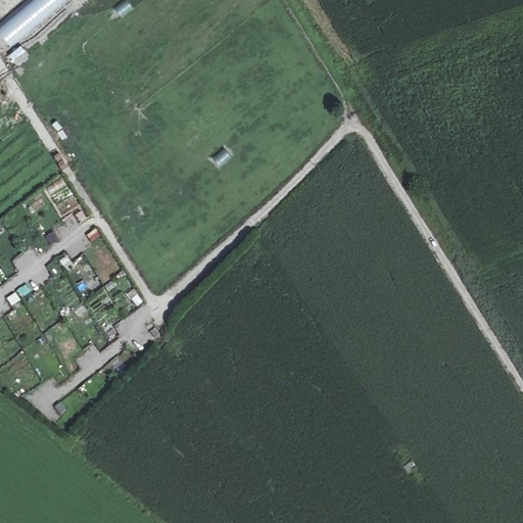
[(0,0),(0,47),(3,52),(69,0),(0,0)]
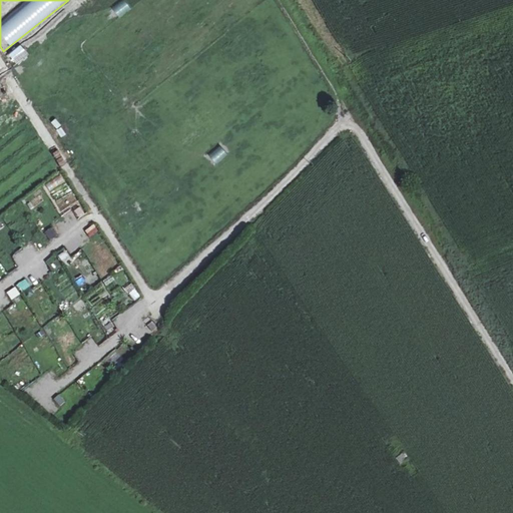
[(7,52),(14,64),(28,56),(21,44),(7,52)]
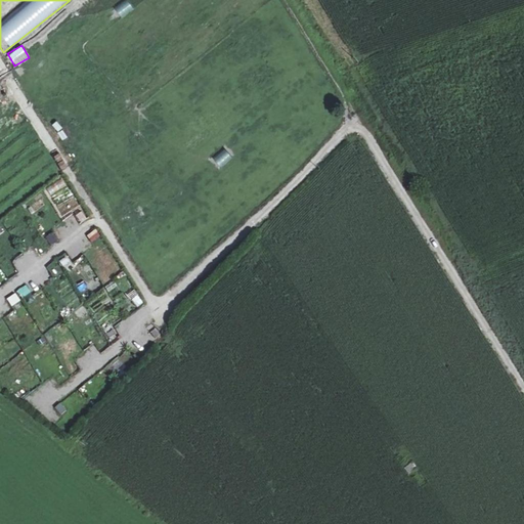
[(0,224),(0,243),(9,236),(0,224)]
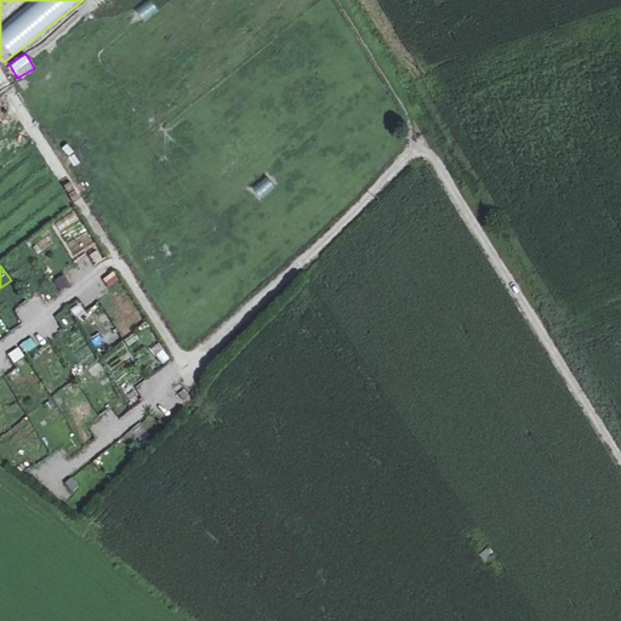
[(113,272),(102,280),(109,289),(120,280),(113,272)]
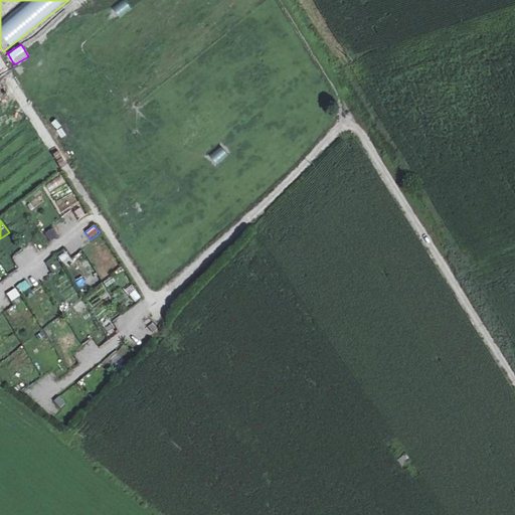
[(51,227),(43,232),(49,241),(57,236),(51,227)]
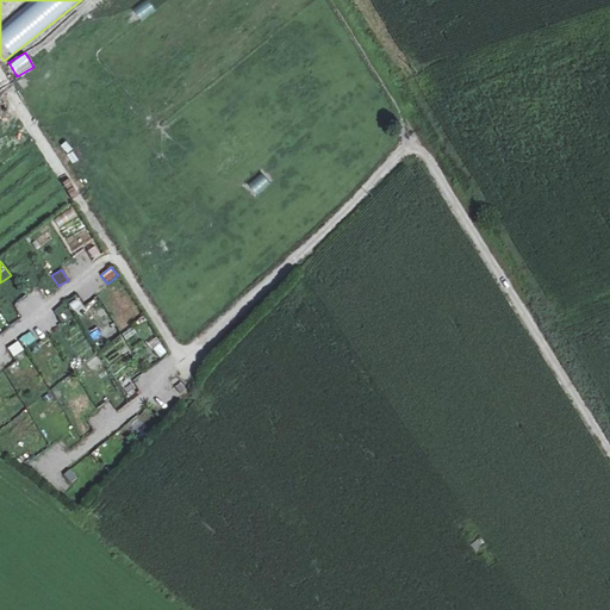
[(119,303),(128,318),(135,315),(126,299),(119,303)]
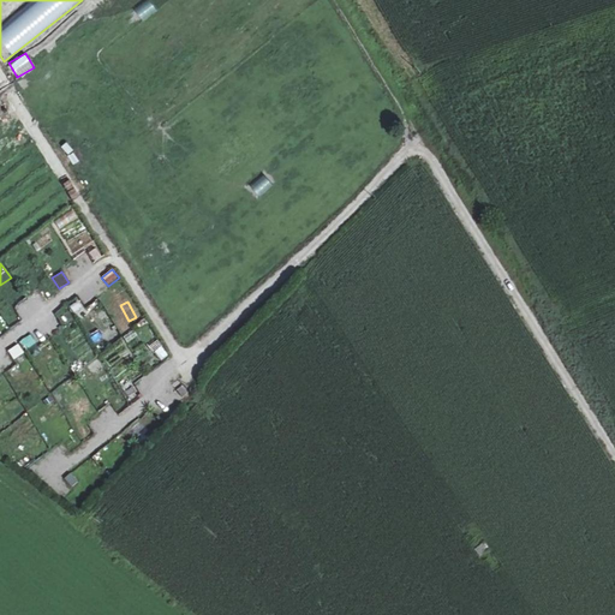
[(103,347),(115,339),(112,333),(100,341),(103,347)]
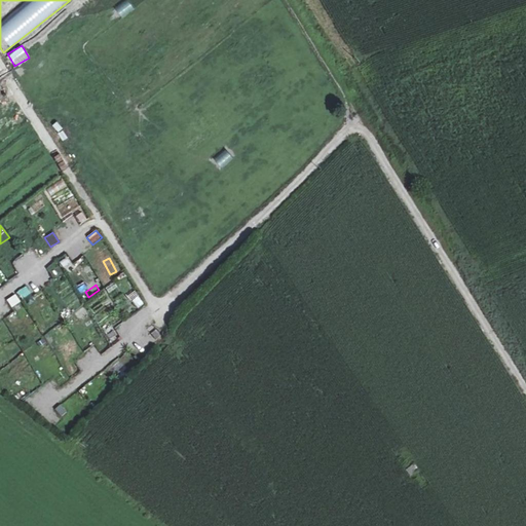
[(22,300),(30,294),(26,287),(16,293),(22,300)]
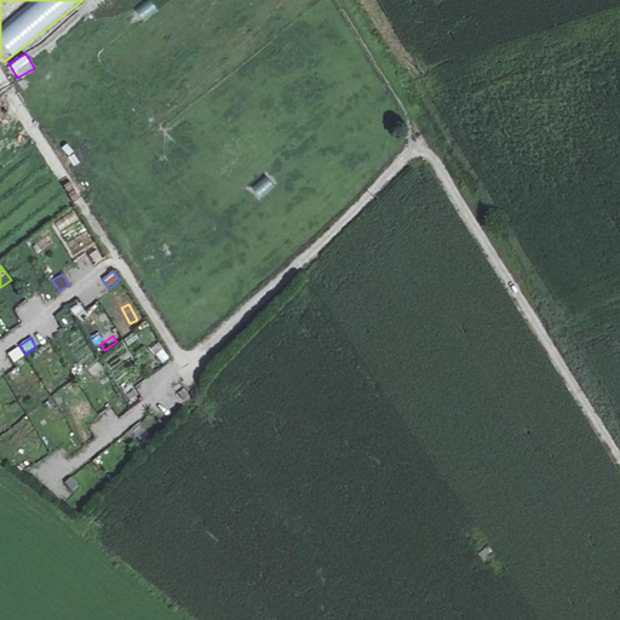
[(9,352),(17,369),(27,365),(19,348),(9,352)]
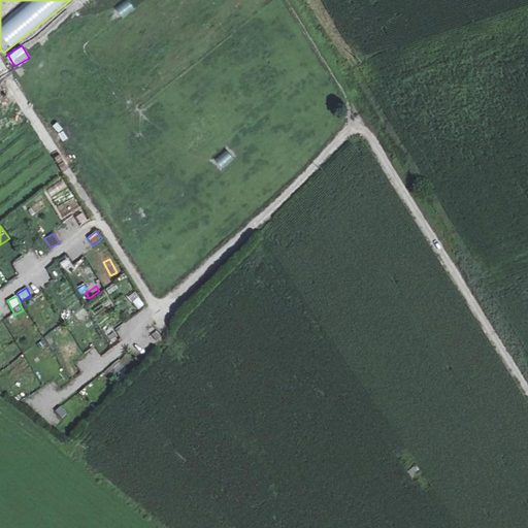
[(132,301),(136,310),(144,306),(140,297),(132,301)]
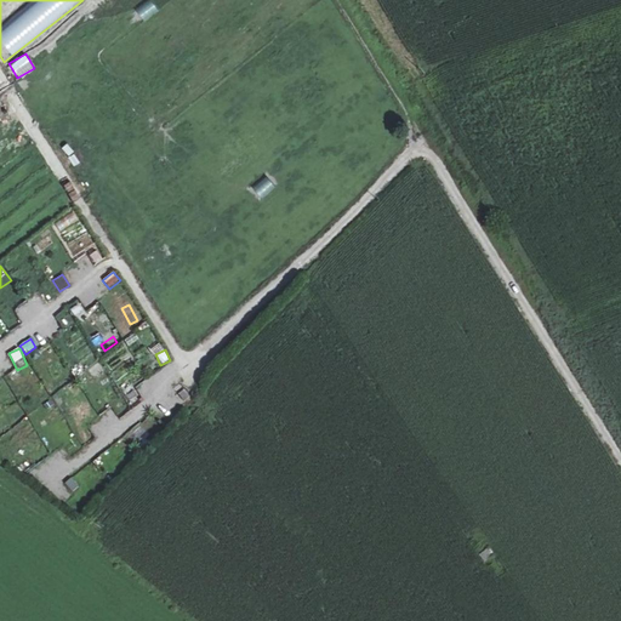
[(77,362),(68,366),(75,377),(83,371),(77,362)]
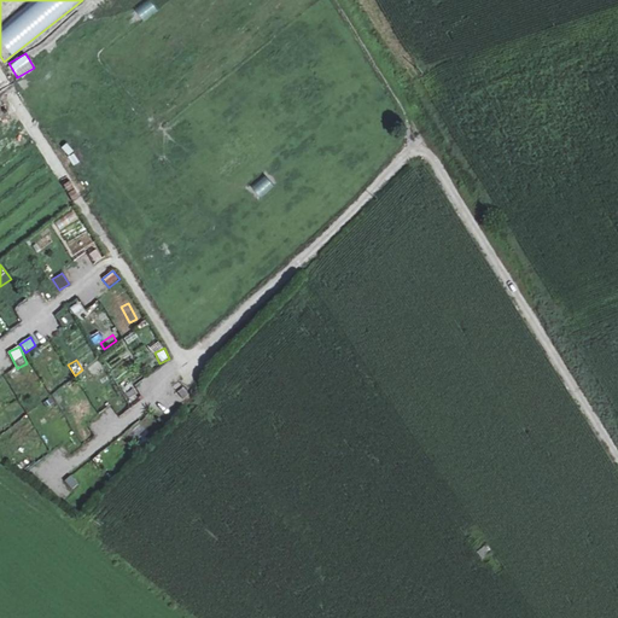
[(15,367),(6,373),(12,380),(21,373),(15,367)]
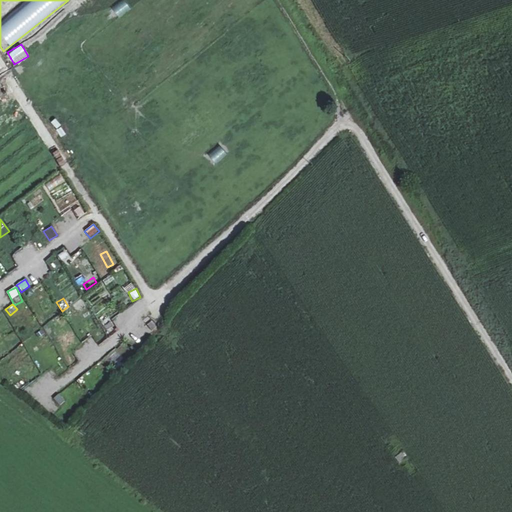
[(109,335),(117,329),(107,316),(99,322),(109,335)]
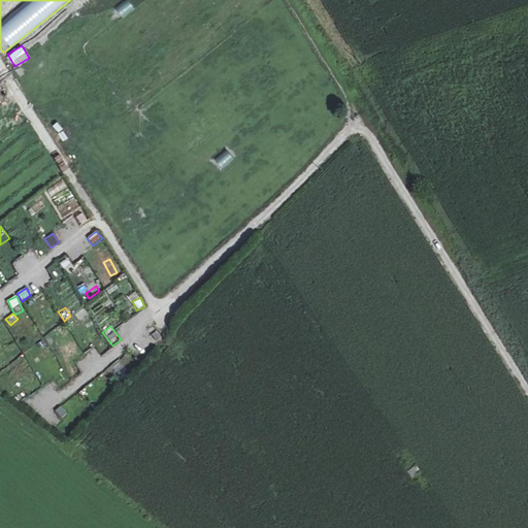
[(152,336),(157,342),(162,338),(157,332),(152,336)]
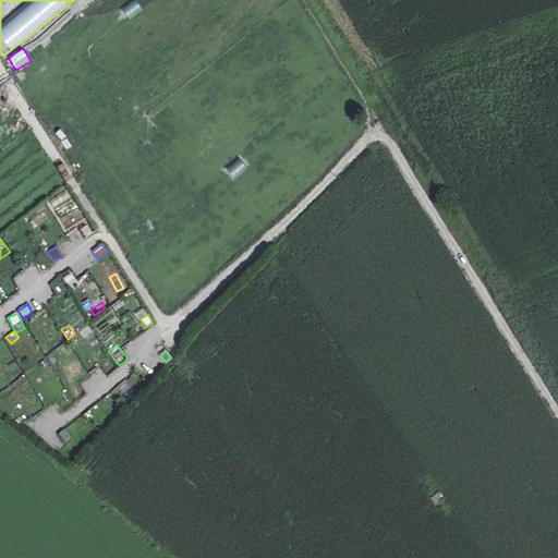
[(53,354),(46,359),(55,372),(62,367),(53,354)]
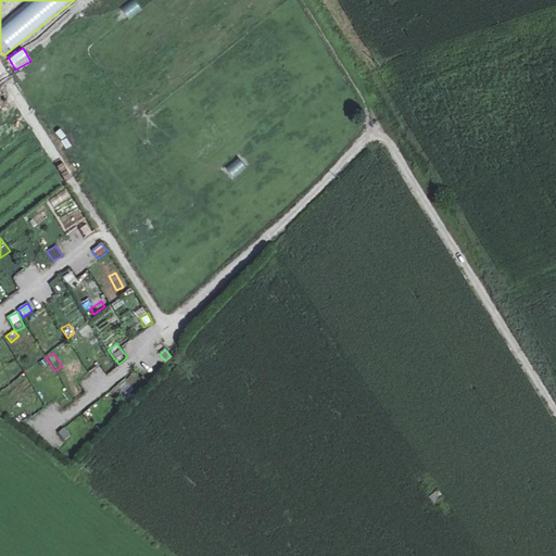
[(113,397),(129,389),(125,381),(110,389),(113,397)]
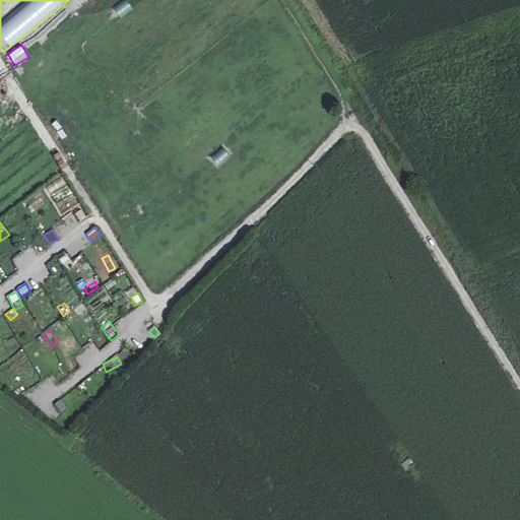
[(76,386),(81,393),(88,389),(84,382),(76,386)]
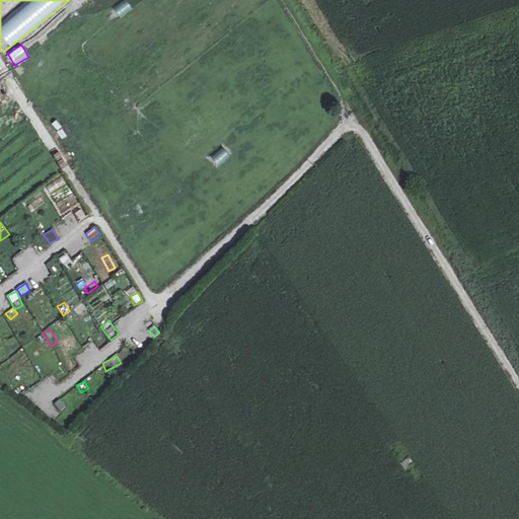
[(59,411),(72,401),(67,394),(54,403),(59,411)]
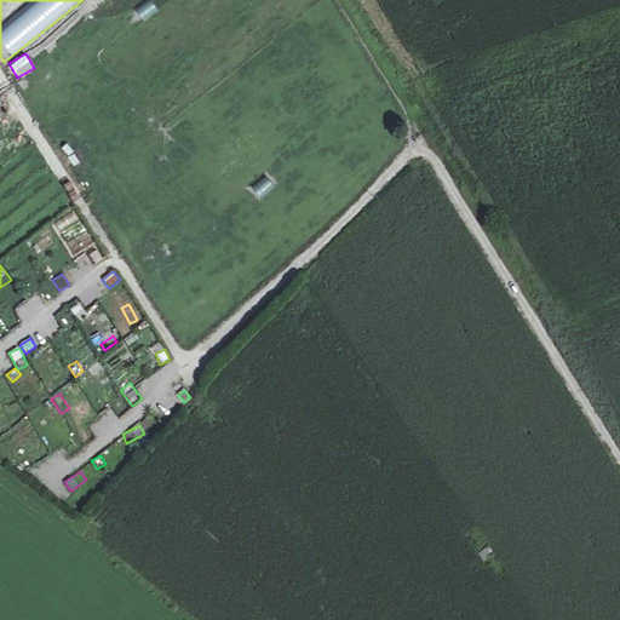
[(491,547),(480,555),(484,562),(494,555),(491,547)]
